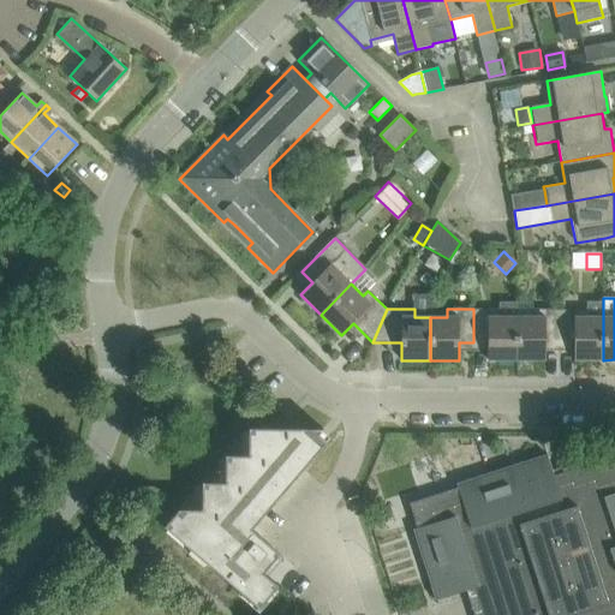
[(499,309),(473,309),(473,342),(488,342),(488,360),(517,360),(517,317),(499,317),(499,309)]
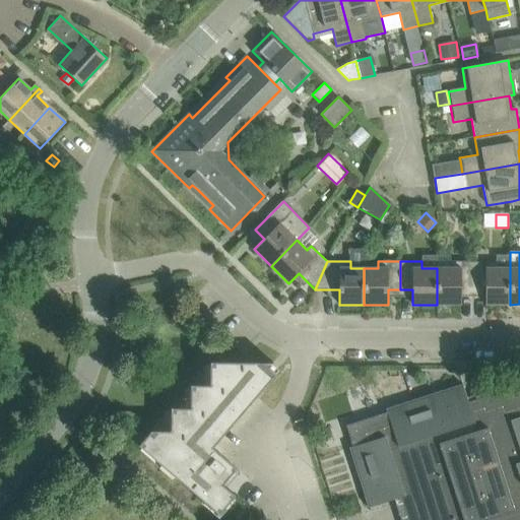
[(451,268),(437,268),(437,305),(461,305),(461,289),(473,289),(473,262),(451,261),(451,268)]
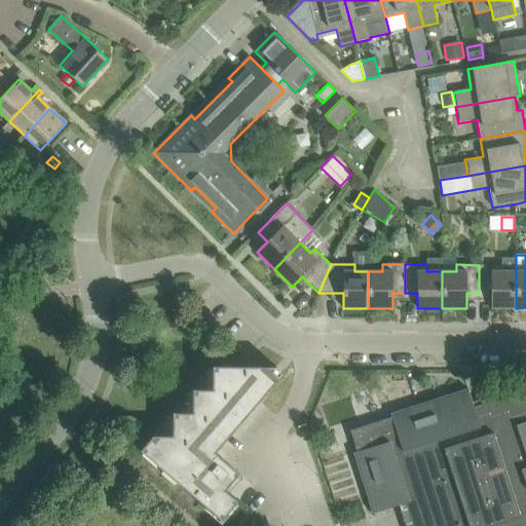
[(502,265),(479,265),(479,293),(491,293),(491,308),(516,308),(516,271),(515,271),(501,271),(502,265)]
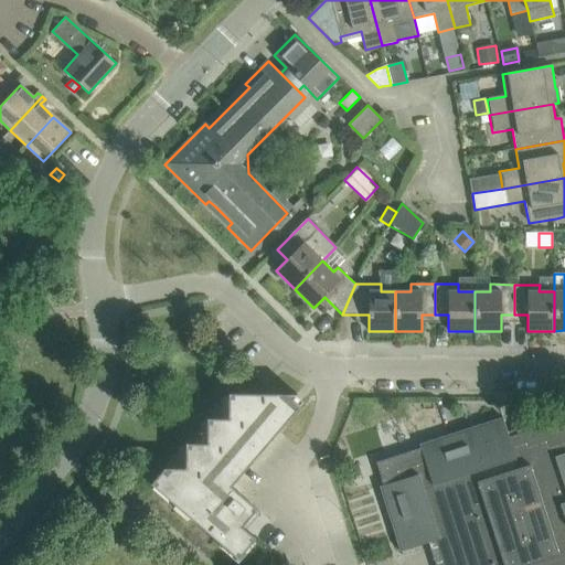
[(187,444),(185,468),(164,468),(151,484),(238,558),(256,539),(242,526),(254,512),(258,515),(260,513),(231,487),(300,406),(292,400),(297,394),(228,393),(228,418),(208,418),(208,444),(187,444)]
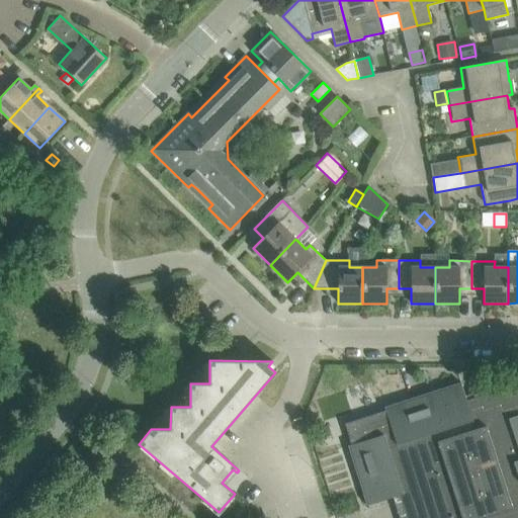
[(517,517),(517,389),(512,392),(511,387),(512,387),(512,385),(494,392),(493,387),(494,387),(494,386),(473,393),(475,399),(466,402),(461,382),(384,408),(385,411),(345,424),(351,445),(348,446),(367,506),(401,495),(409,517),(406,517),(517,517)]
